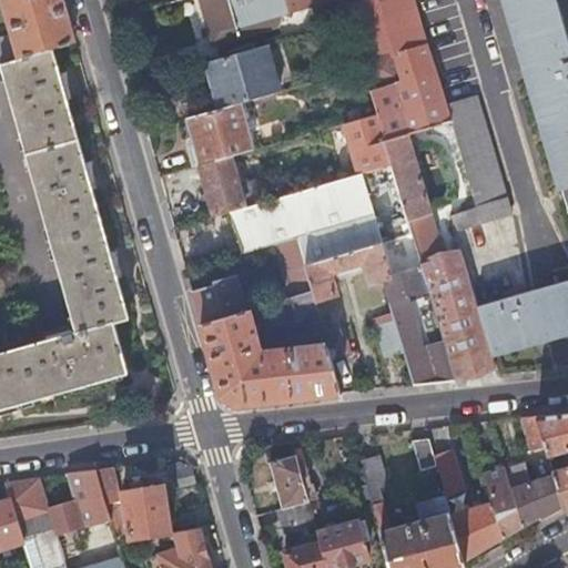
[(73,41),(61,0),(4,0),(14,32),(11,34),(0,37),(0,62),(51,48),(73,41)]
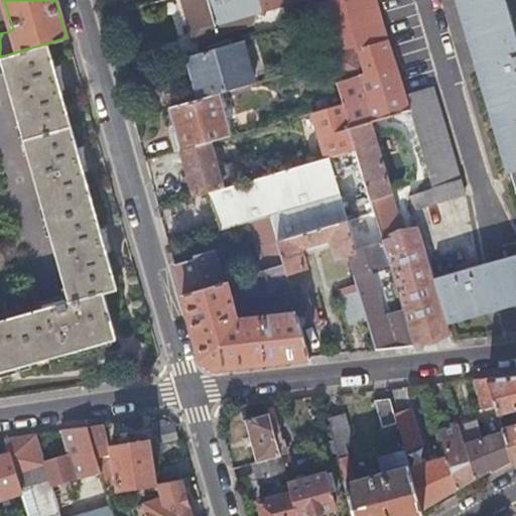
[(290,24),(316,17),(311,3),(310,0),(180,0),(187,23),(182,25),(184,32),(189,30),(189,29),(197,27),(199,36),(255,19),(253,11),(284,3),(290,24)]
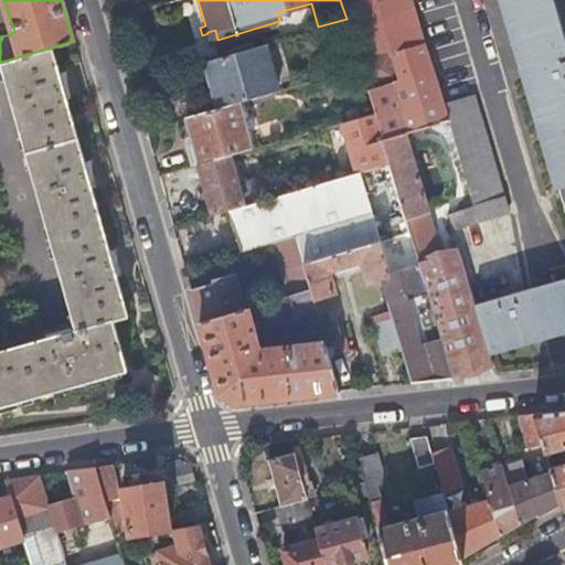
[(347,19),(360,65),(374,112),(382,139),(405,131),(447,118),(444,106),(412,0),(352,0),(341,3),(347,19)]
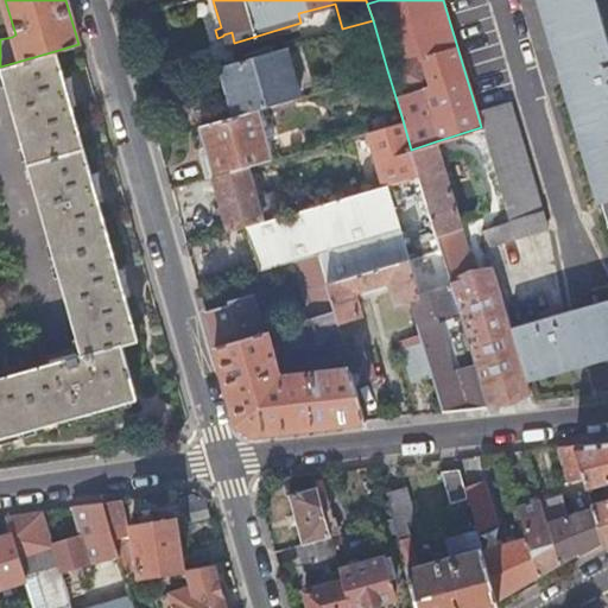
[(539,0),(599,200),(607,196),(607,40),(596,0),(539,0)]
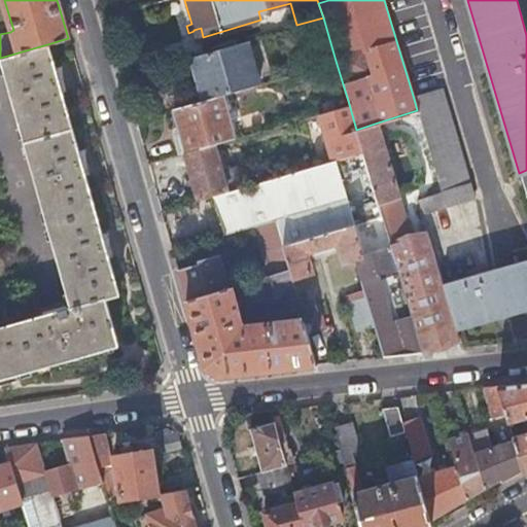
[(194,30),(194,31),(196,39),(203,37),(201,28),(194,30)]
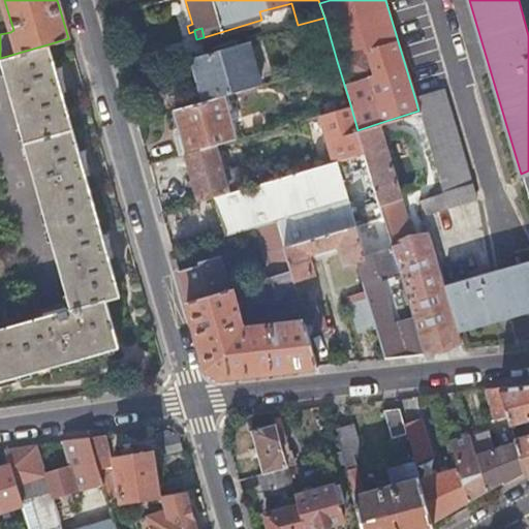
[(252,85),(260,83),(248,39),(241,41),(252,85)]
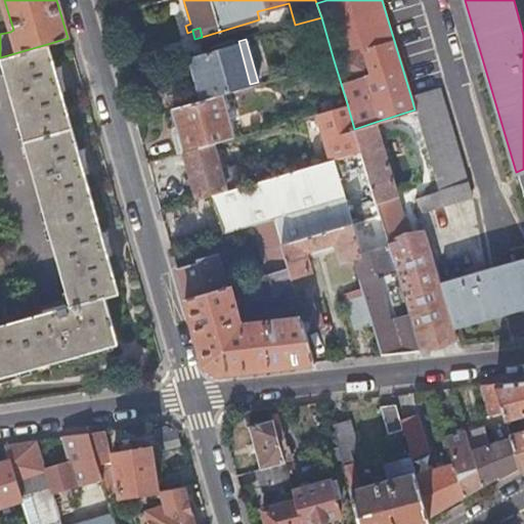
[(221,92),(250,84),(238,41),(189,55),(202,98),(221,92)]
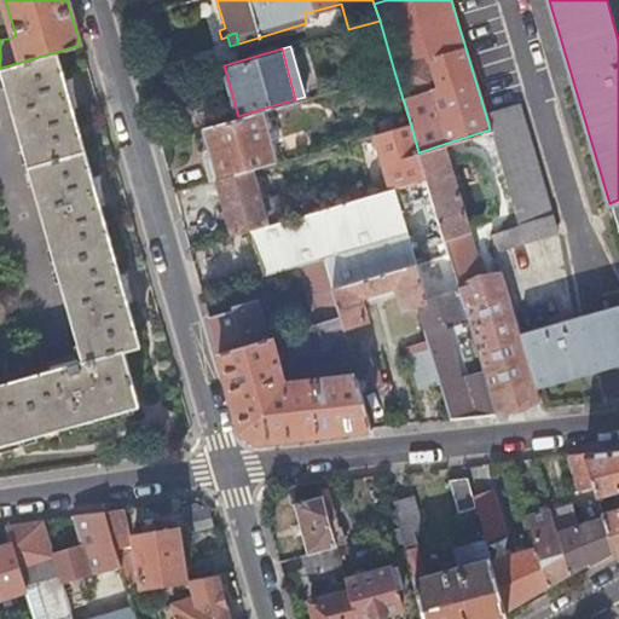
[(65,81),(56,52),(0,68),(0,70),(84,359),(0,382),(0,444),(140,404),(126,351),(140,346),(128,302),(132,301),(129,291),(128,288),(128,284),(127,282),(127,278),(126,275),(125,276),(121,277),(100,204),(104,203),(102,194),(100,190),(99,186),(99,184),(99,180),(98,177),(97,178),(93,179),(71,106),(76,105),(74,96),(73,93),(71,90),(71,86),(70,82),(70,79),(69,79),(69,81),(65,81)]
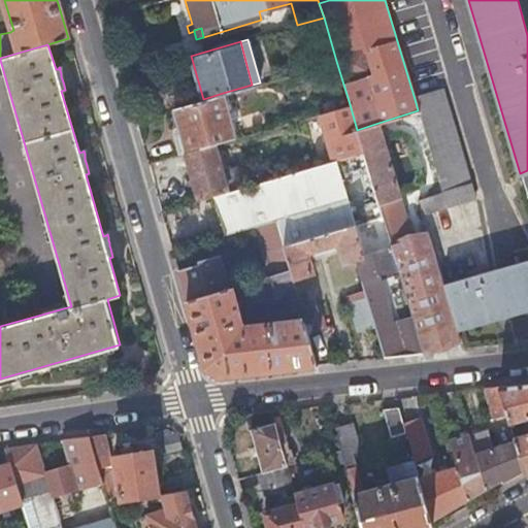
[(442,91),(415,99),(418,110),(441,191),(418,200),(422,213),(474,198),(442,91)]
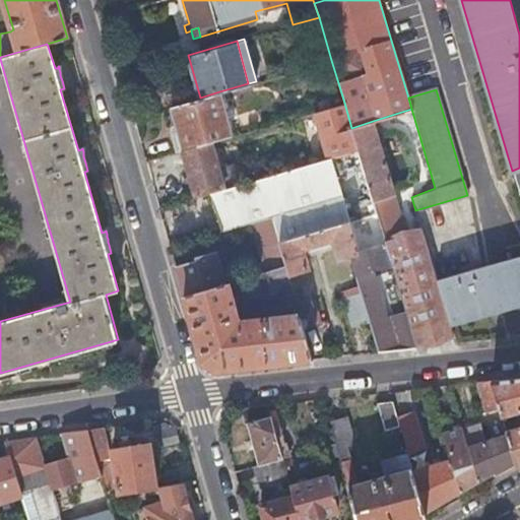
[(232,134),(219,91),(200,98),(171,106),(178,131),(173,136),(177,150),(183,148),(210,141),(232,134)]
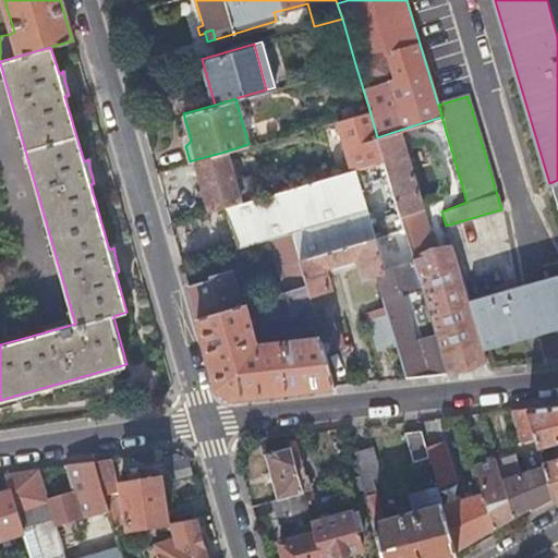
[(377,137),(370,110),(338,119),(352,169),(355,168),(384,160),(377,137)]
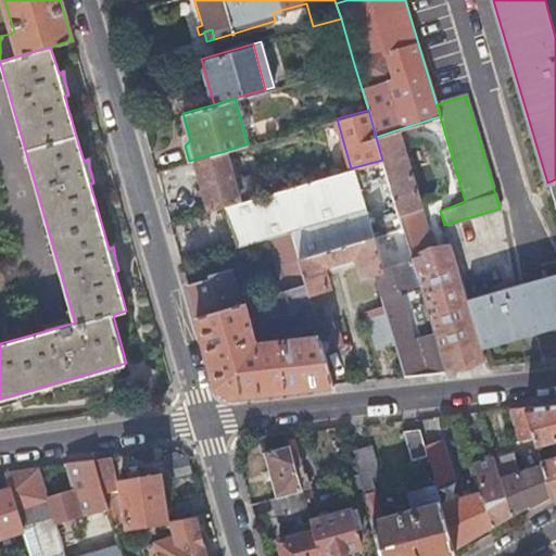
[(399,129),(376,137),(382,160),(403,227),(407,242),(409,250),(430,244),(420,207),(418,202),(419,197),(399,129)]
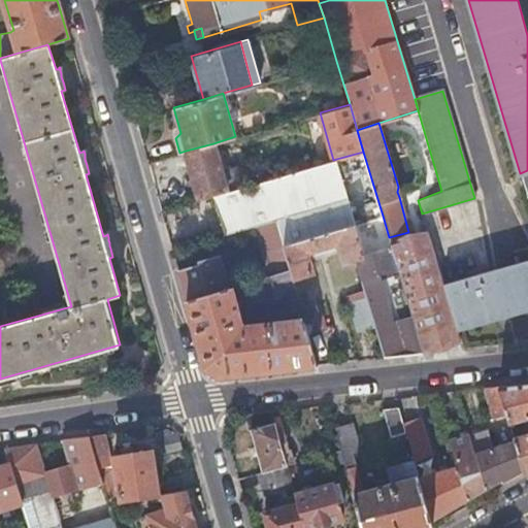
[(220,165),(213,143),(186,151),(199,199),(213,195),(227,191),(220,165)]
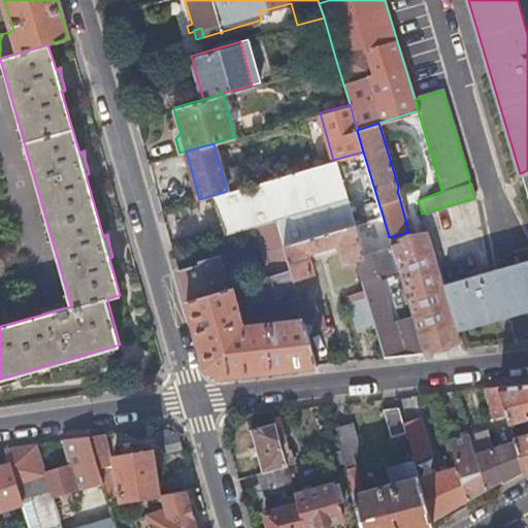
[(290,161),(293,171),(303,169),(300,158),(290,161)]
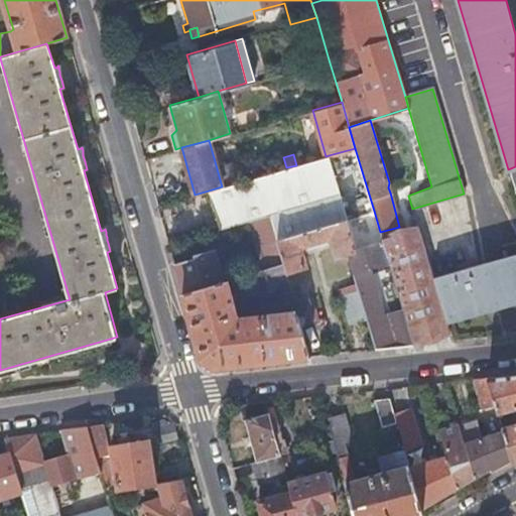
[(222,186),(209,190),(220,229),(240,223),(269,215),(276,240),(300,233),(325,225),(347,219),(348,219),(329,155),(326,156),(296,165),(286,167),(237,182),(222,186)]
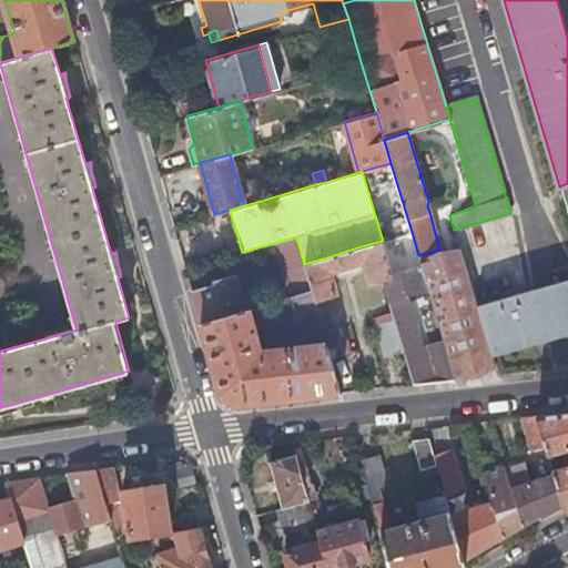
[(244,205),(261,201),(253,173),(236,178),(244,205)]
